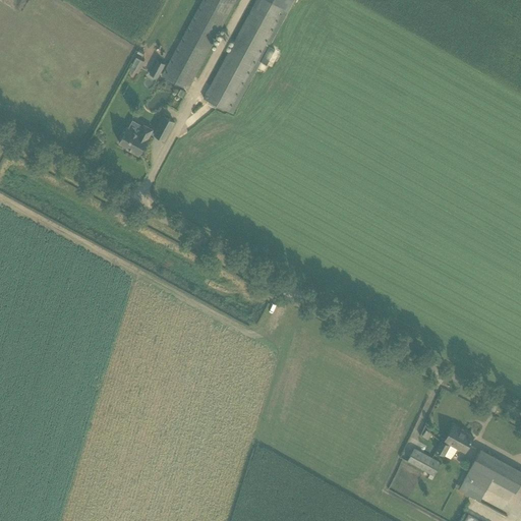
[(203,0),(167,67),(162,75),(187,90),(236,0),(203,0)]
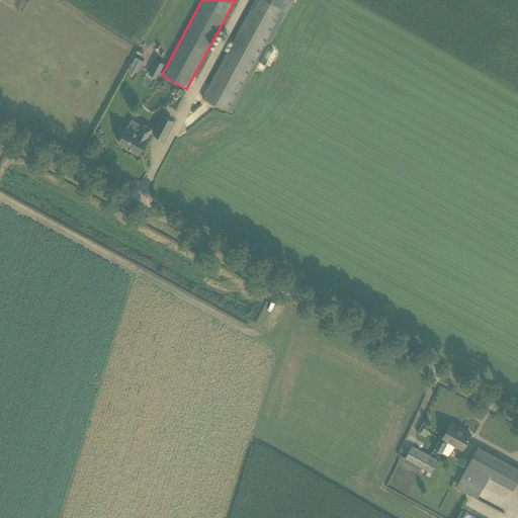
[(254,0),(201,97),(232,113),(259,62),(265,65),(267,61),(271,63),(277,52),(267,47),(292,0),(291,0),(254,0)]
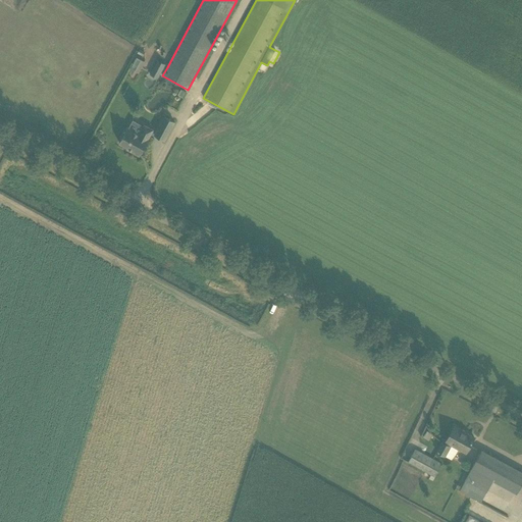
[(132,68),(139,71),(145,60),(137,57),(132,68)]
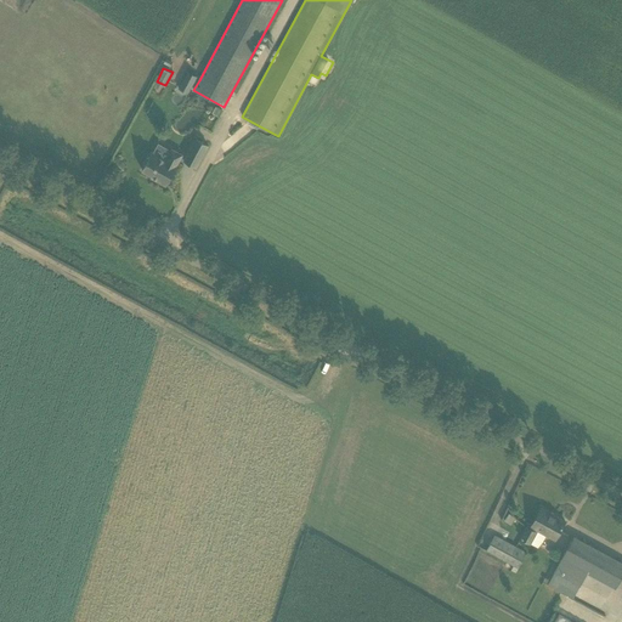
[(187,72),(179,89),(187,94),(197,77),(187,72)]
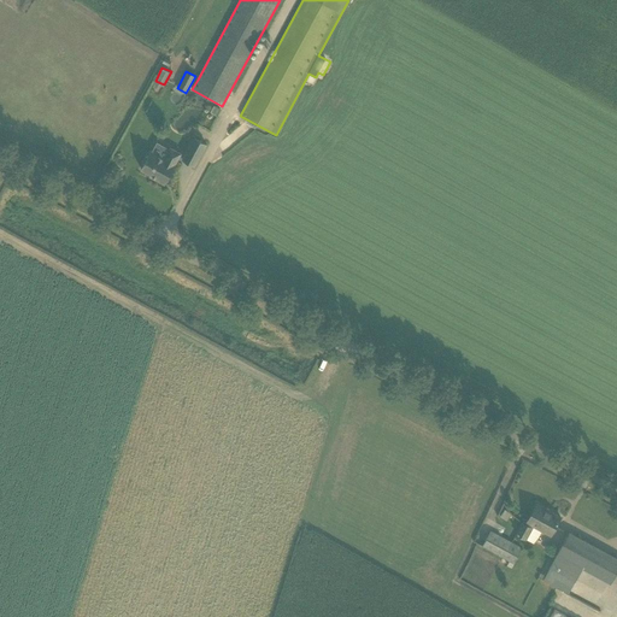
[(213,104),(210,111),(217,116),(221,109),(213,104)]
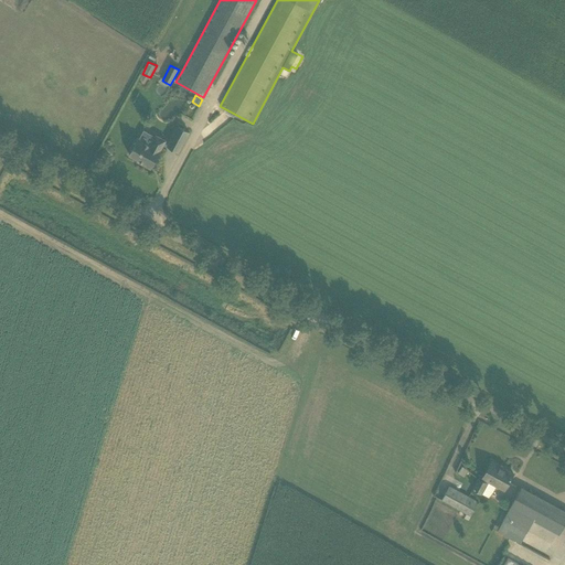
[(178,152),(189,132),(178,127),(167,147),(178,152)]
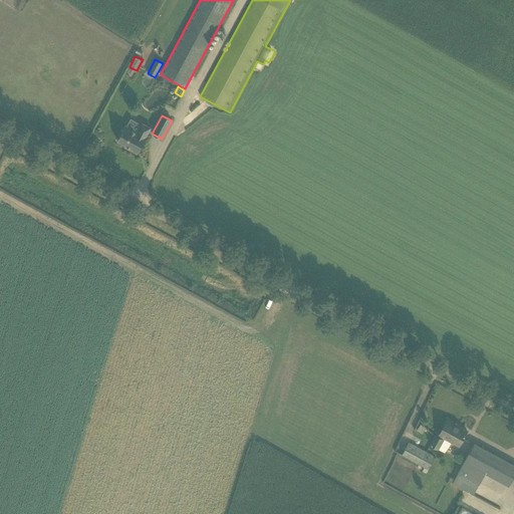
[(137,154),(146,138),(151,129),(142,123),(137,133),(125,126),(117,141),(130,148),(129,149),(137,154)]
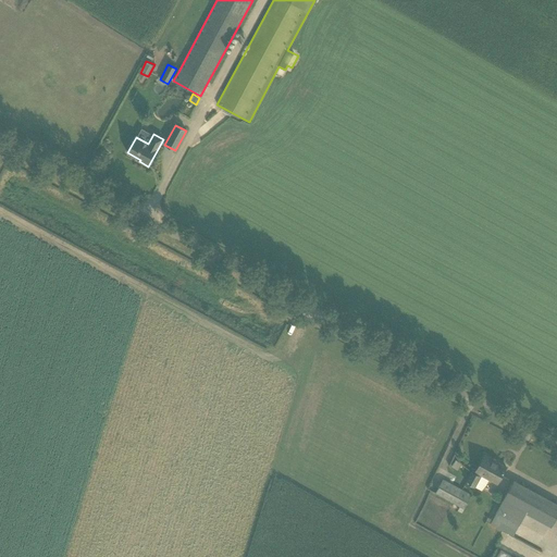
[(485,485),(490,479),(497,483),(506,467),(484,456),(474,473),(472,472),(467,482),(475,486),(481,490),(485,485)]
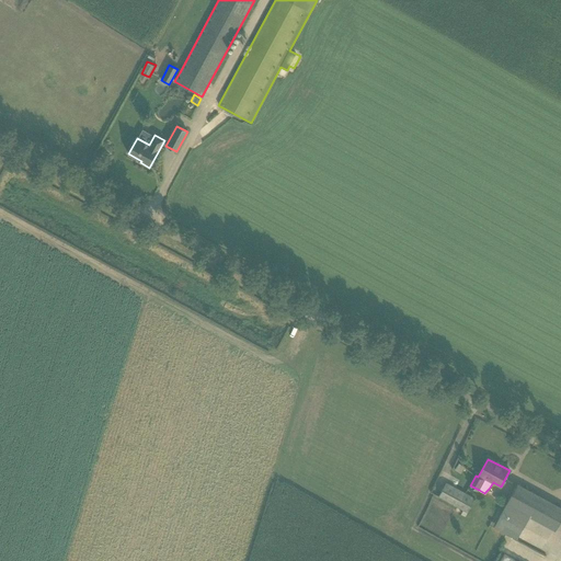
[(455,469),(460,473),(465,467),(459,464),(455,469)]
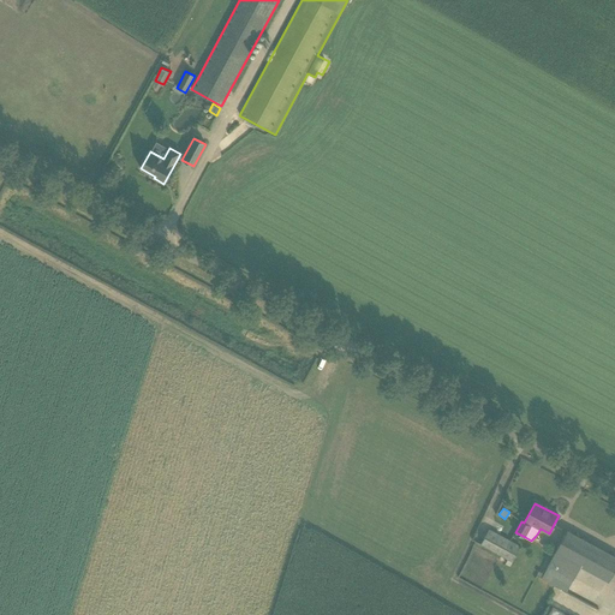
[(489,530),(481,544),(508,560),(512,562),(520,547),(489,530)]
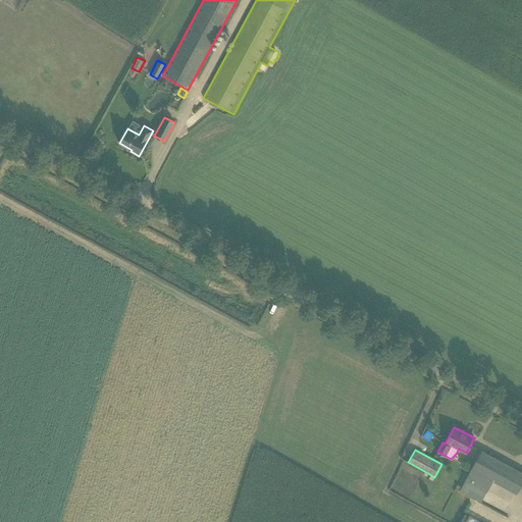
[(521,472),(481,451),(471,468),(465,479),(486,491),(492,480),(517,493),(521,483),(521,472)]
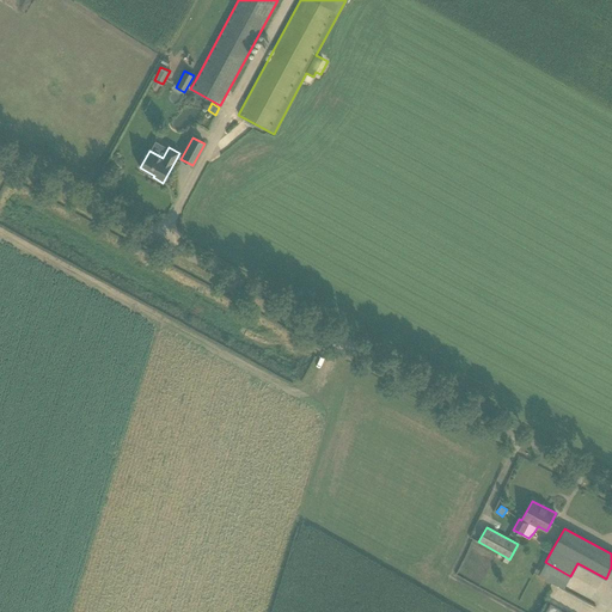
[(463,567),(476,573),(484,554),(472,548),(463,567)]
